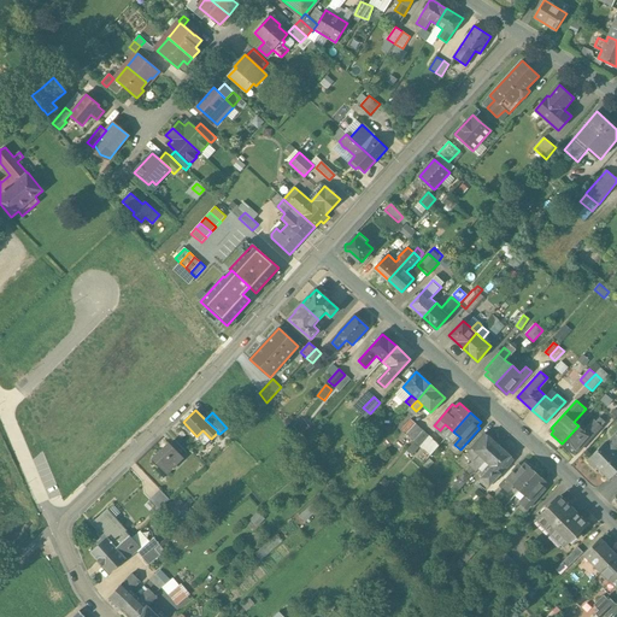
[(586,433),(579,425),(562,444),(573,453),(576,450),(579,452),(601,427),(595,422),(586,433)]
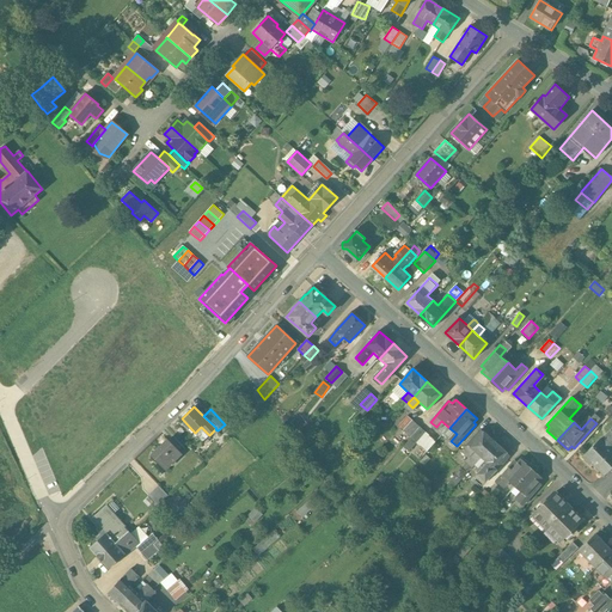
[(412,420),(403,432),(410,438),(420,427),(412,420)]
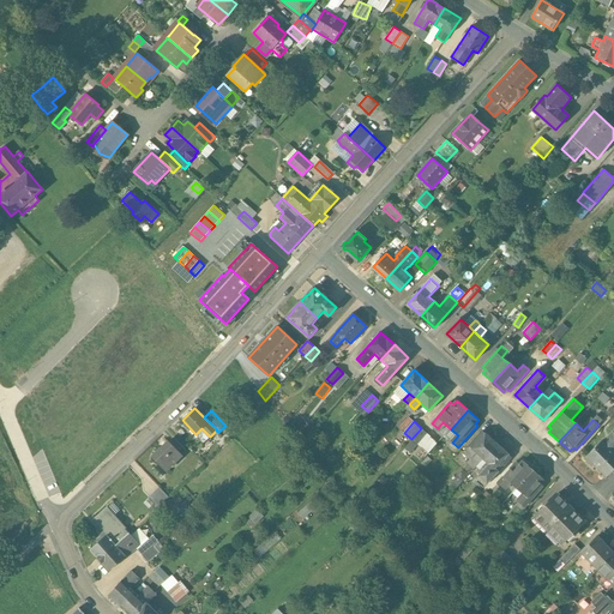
[(421,428),(411,439),(417,445),(428,434),(421,428)]
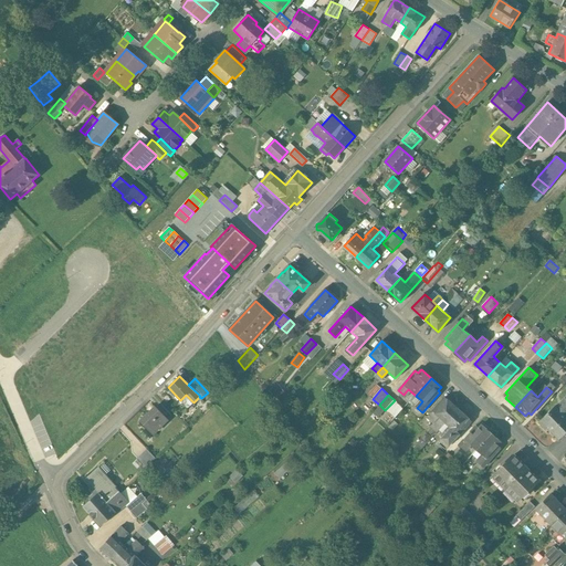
[(446,397),(427,417),(432,422),(433,422),(439,417),(446,422),(458,409),(446,397)]
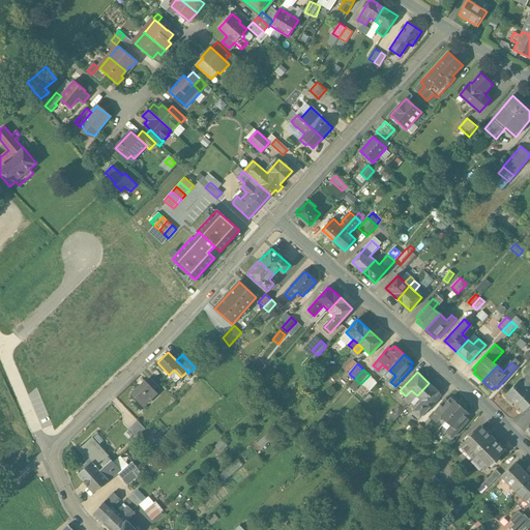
[(529,388),(529,375),(529,374),(521,383),(529,390),(529,388)]
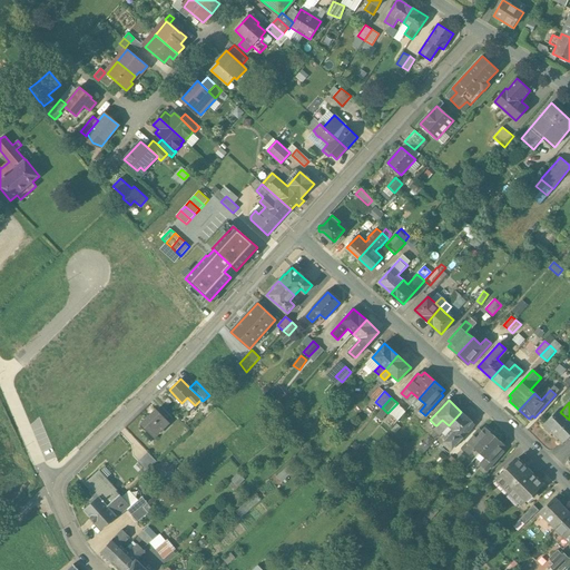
[(156,410),(141,424),(154,438),(169,423),(156,410)]
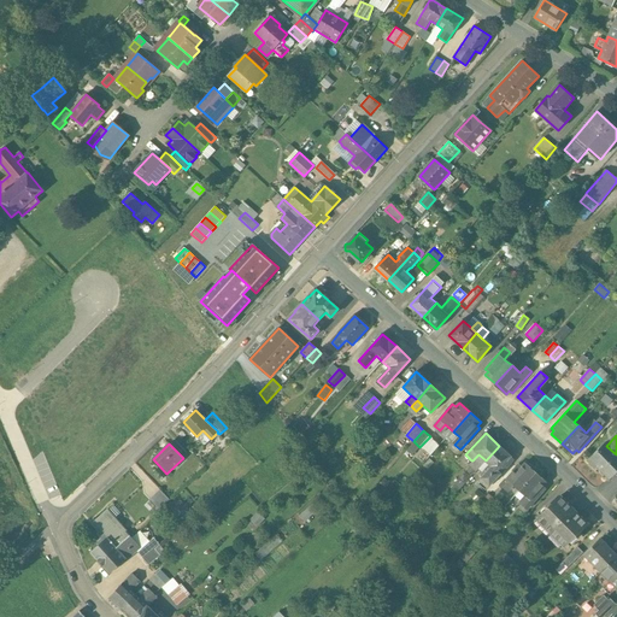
[(606,446),(604,444),(587,460),(594,468),(597,466),(609,479),(616,470),(616,456),(616,454),(606,446)]
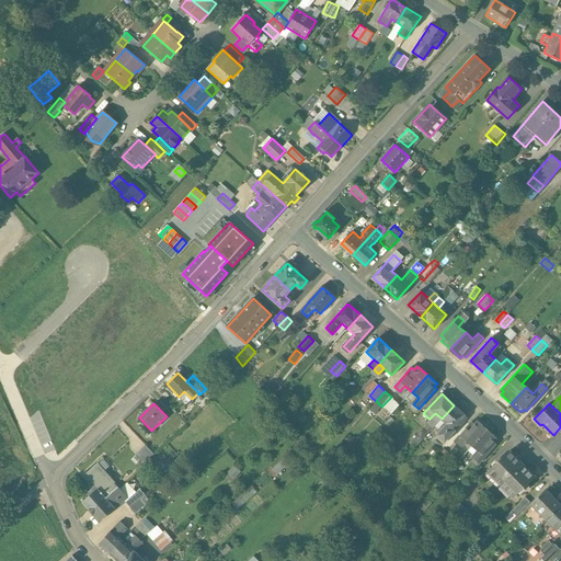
[(467,416),(454,405),(442,419),(447,424),(437,436),(444,443),(467,416)]
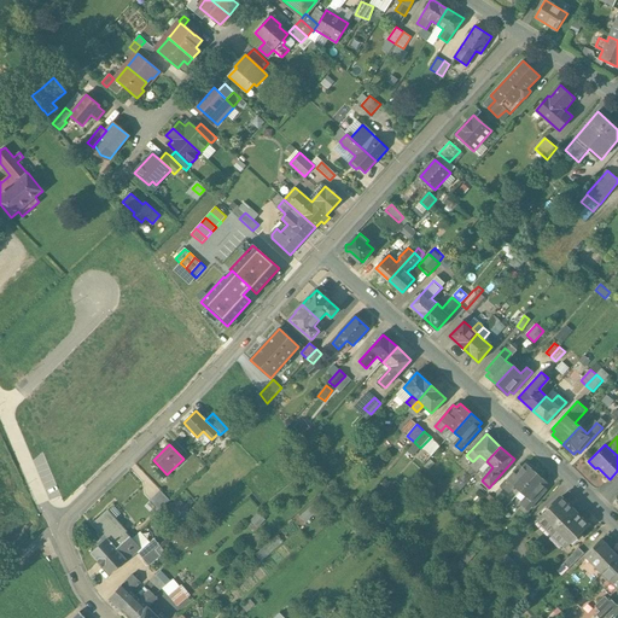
[(468,466),(449,488),(456,495),(487,461),(479,455),(473,461),(472,461),(468,465),(468,466)]
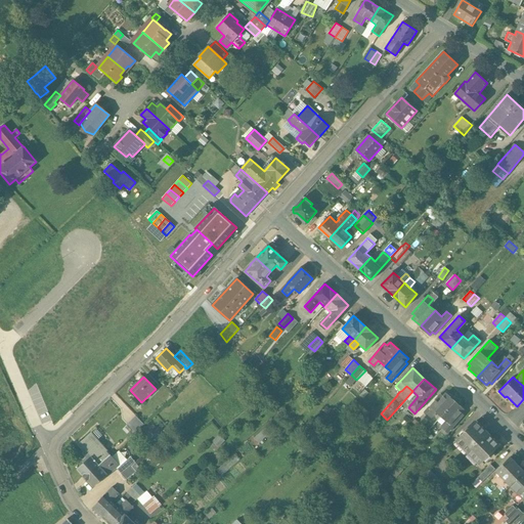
[(443,396),(441,394),(424,412),(429,417),(434,411),(440,417),(454,401),(445,393),(443,396)]
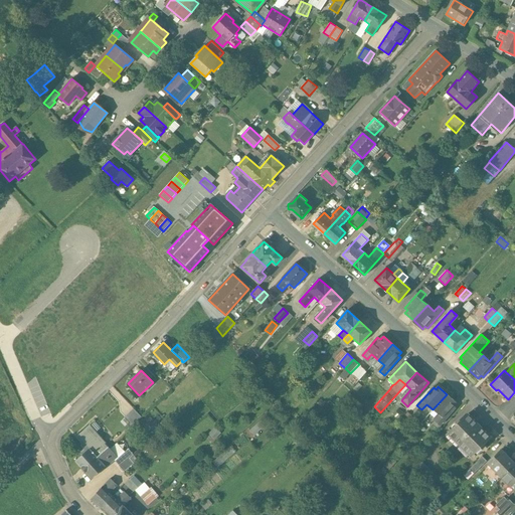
[(447,394),(433,409),(440,415),(435,421),(439,425),(456,407),(454,405),(456,402),(447,394)]
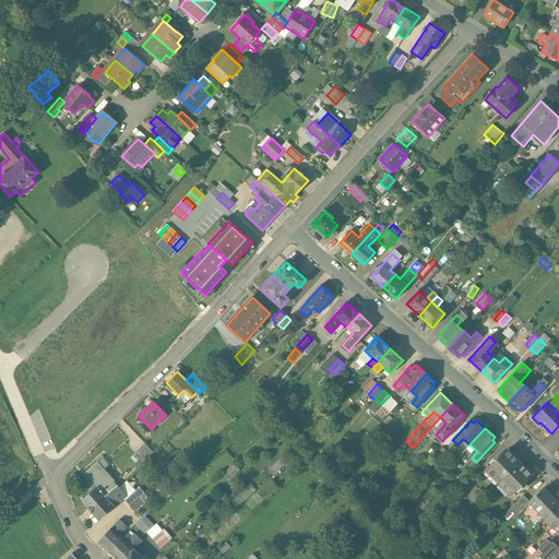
[(135,452),(144,462),(153,453),(144,443),(135,452)]
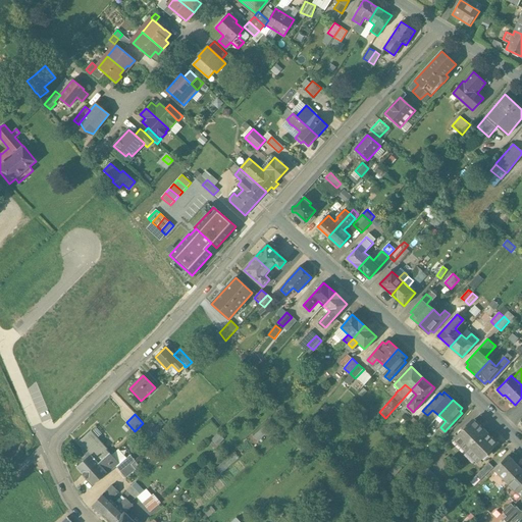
[(496,444),(473,420),(454,438),(477,462),(496,444)]
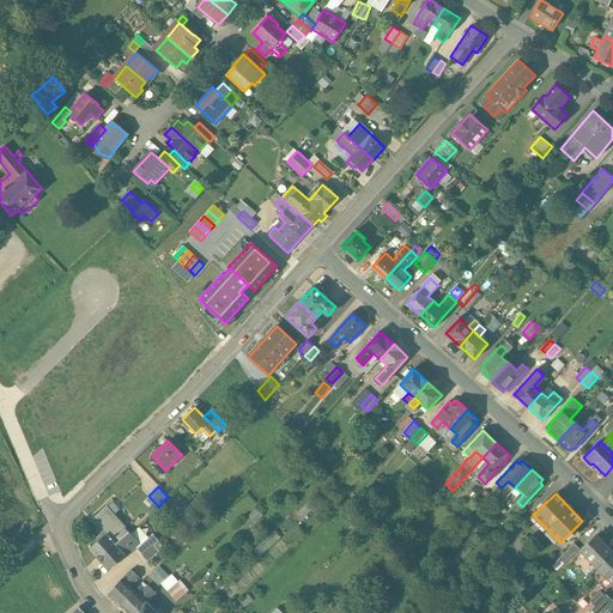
[(126,527),(107,505),(92,520),(107,535),(90,548),(99,559),(129,533),(129,532),(128,533),(125,528),(126,527)]
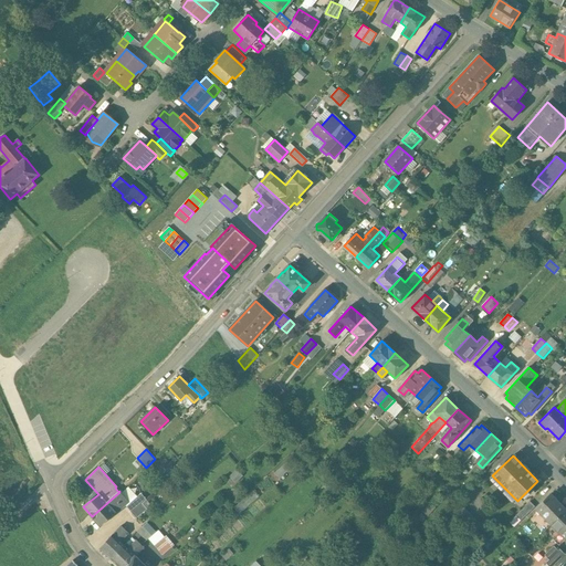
[(227,479),(232,484),(243,475),(238,469),(227,479)]
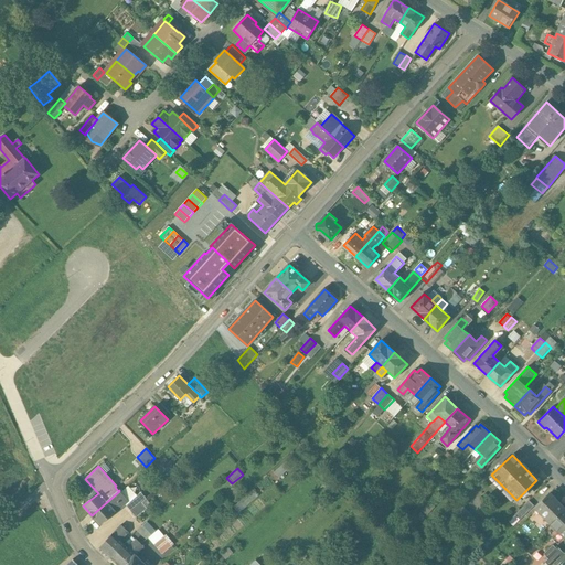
[(119,491),(92,515),(100,525),(115,512),(116,513),(123,507),(121,507),(128,501),(119,491)]
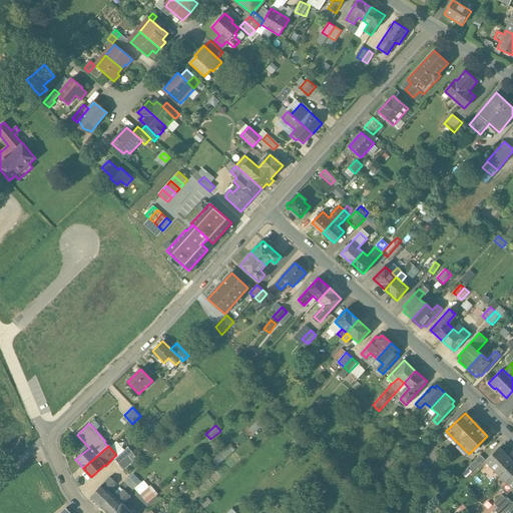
[(128,447),(114,459),(119,465),(129,456),(133,453),(128,447)]
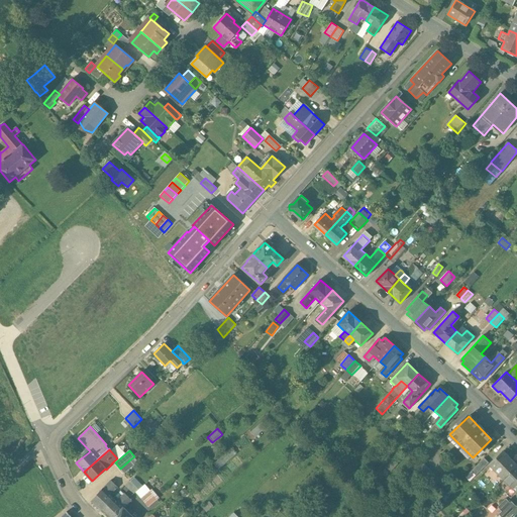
[(516,467),(503,451),(490,464),(504,479),(516,467)]
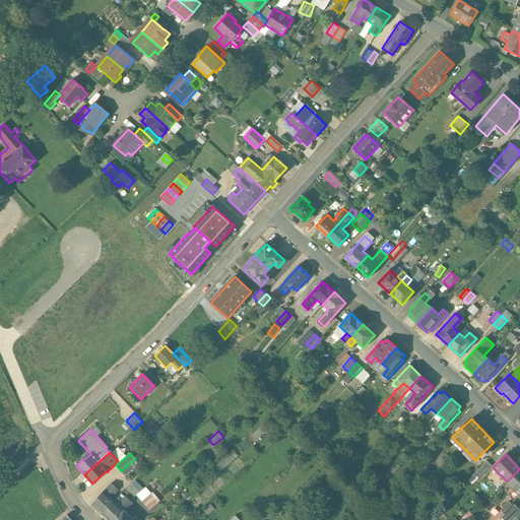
[(486,461),(473,473),(478,478),(492,465),(486,461)]
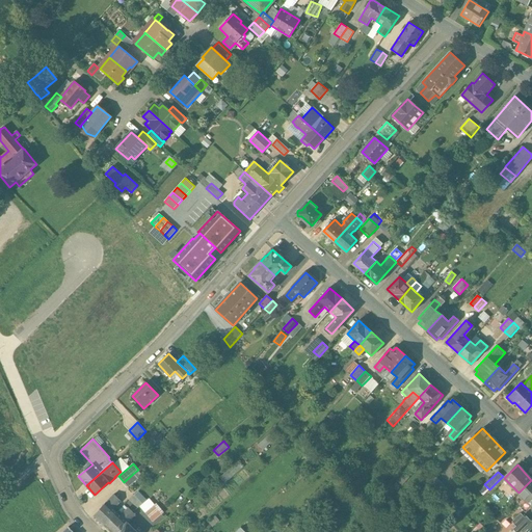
[(134,473),(124,482),(128,487),(138,479),(134,473)]
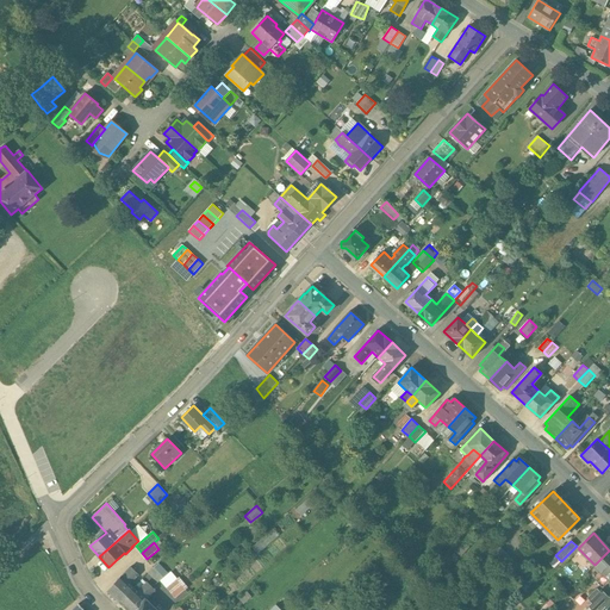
[(609,551),(595,565),(609,580),(609,551)]
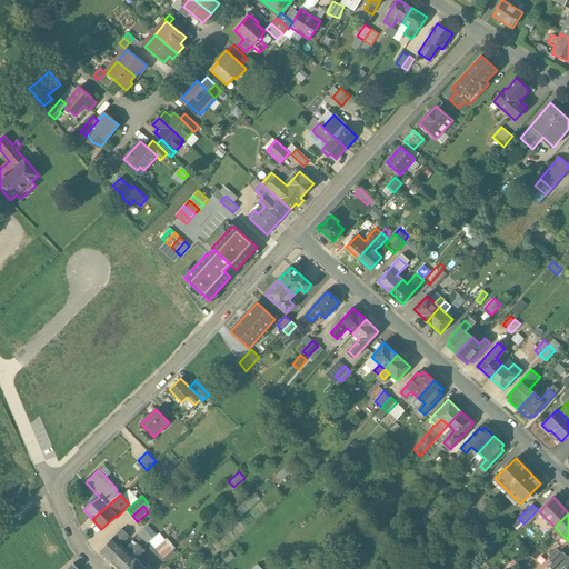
[(129,536),(122,529),(113,538),(120,545),(129,536)]
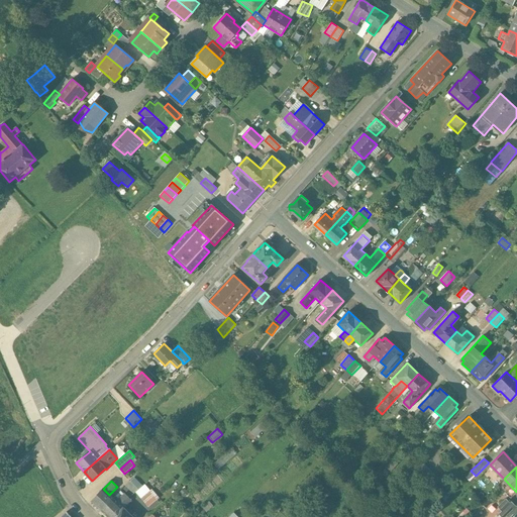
[(103,489),(92,501),(101,511),(113,499),(109,495),(103,489)]
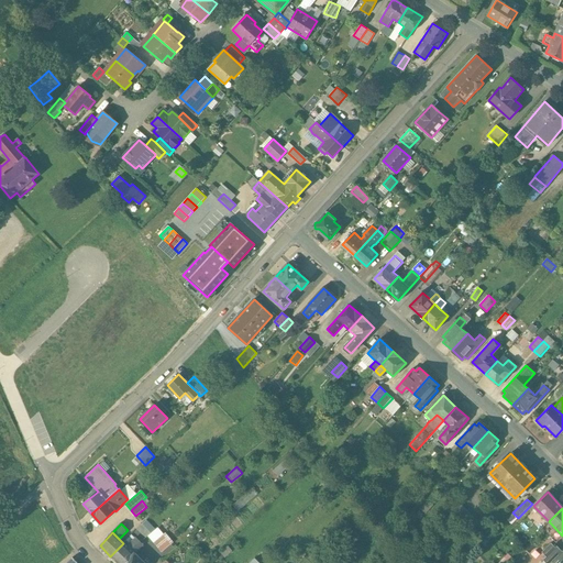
[(165,532),(154,543),(157,548),(169,538),(165,532)]
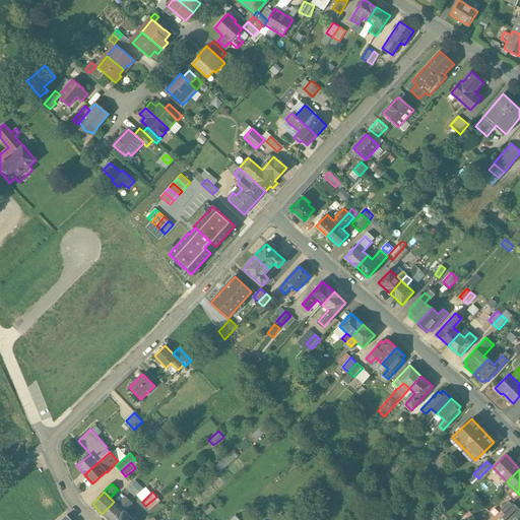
[(132,503),(126,497),(118,505),(122,510),(124,508),(126,509),(132,503)]
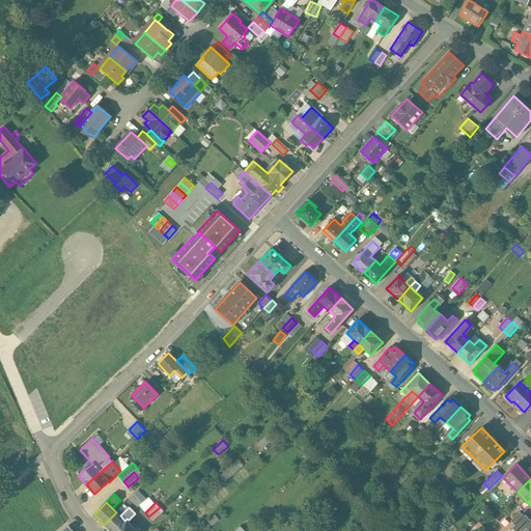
[(160,507),(148,516),(152,521),(164,511),(160,507)]
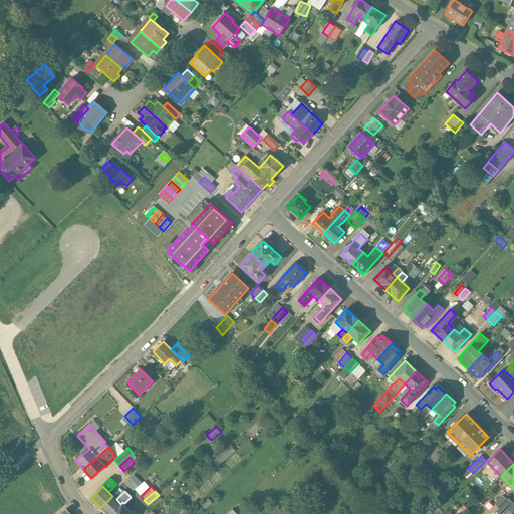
[(112,496),(100,508),(106,513),(113,513),(122,505),(120,504),(116,499),(112,496)]
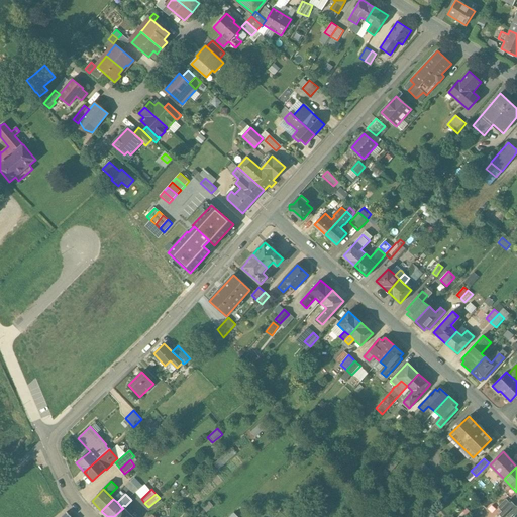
[(510,503),(506,499),(498,507),(501,511),(499,514),(501,516),(506,516),(507,516),(516,506),(511,501),(510,503)]
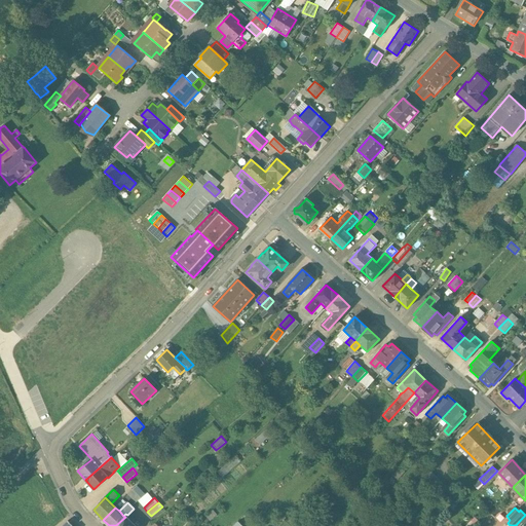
[(525,525),(525,514),(525,515),(516,525),(515,525),(525,525)]
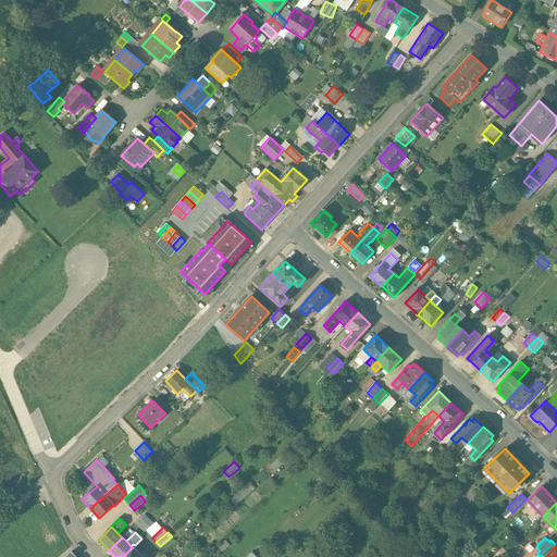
[(141,556),(133,547),(123,556),(146,556),(144,554),(141,556)]
